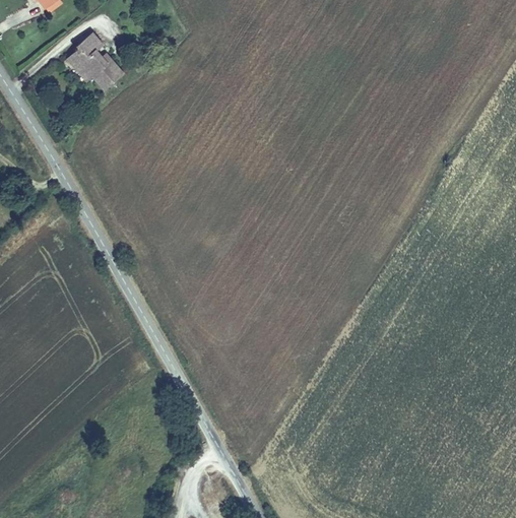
[(38,0),(45,9),(56,0),(38,0)]
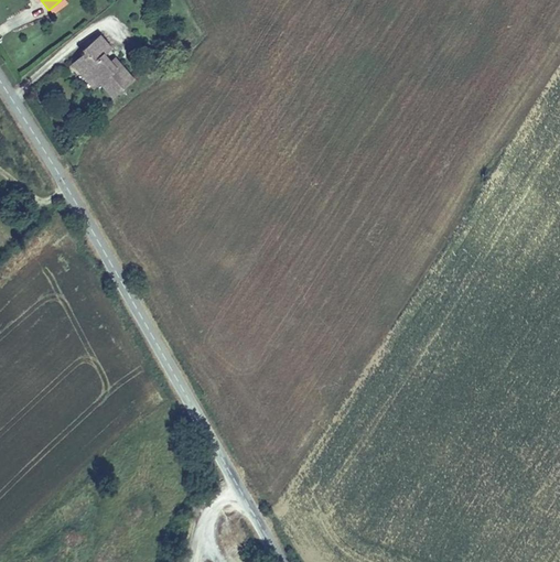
[(64,0),(61,0),(49,10),(53,15),(67,4),(64,0)]
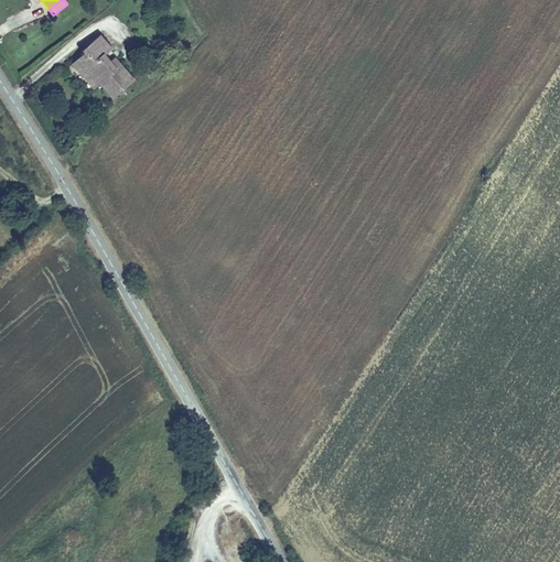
[(87,53),(74,64),(83,73),(88,68),(100,83),(101,82),(115,96),(133,78),(120,63),(116,66),(110,61),(104,53),(110,47),(99,35),(84,50),(87,53)]
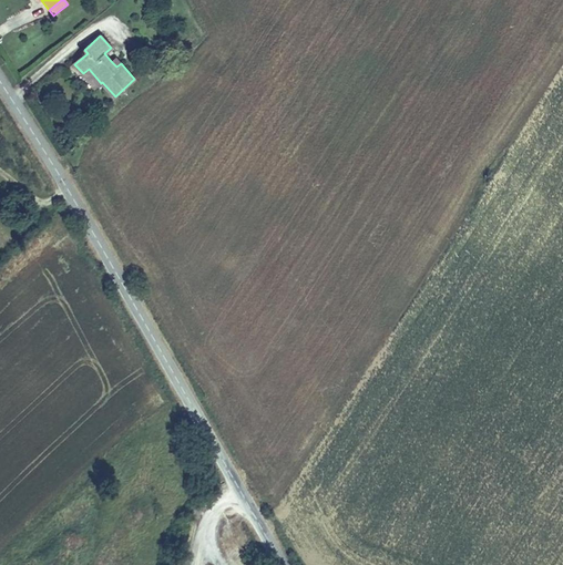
[(115,58),(111,61),(116,67),(121,63),(115,58)]
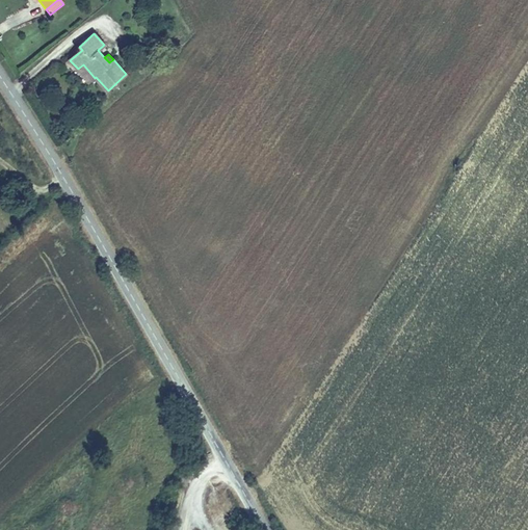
[(83,64),(78,69),(89,82),(95,78),(83,64)]
